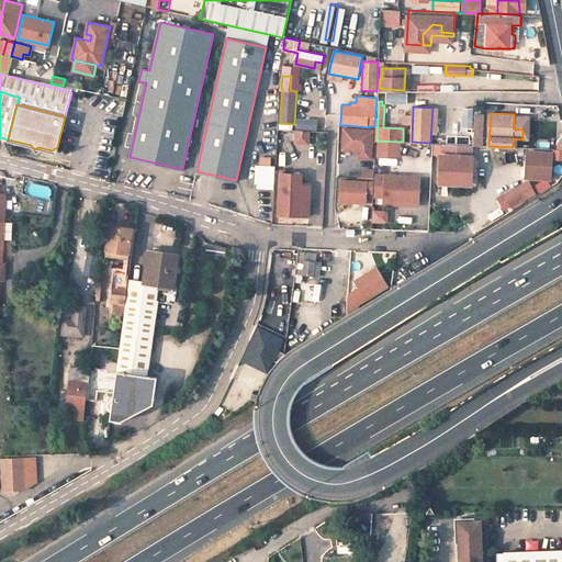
[(528,139),(529,117),(514,116),(514,128),(523,130),(523,139),(528,139)]
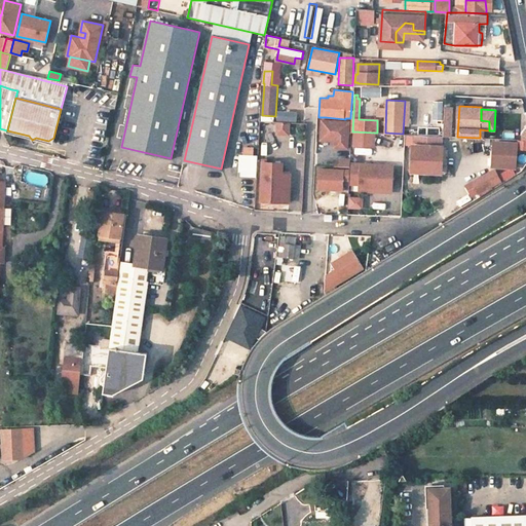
[(450,133),(451,132),(451,118),(444,117),(443,136),(450,136),(450,133)]
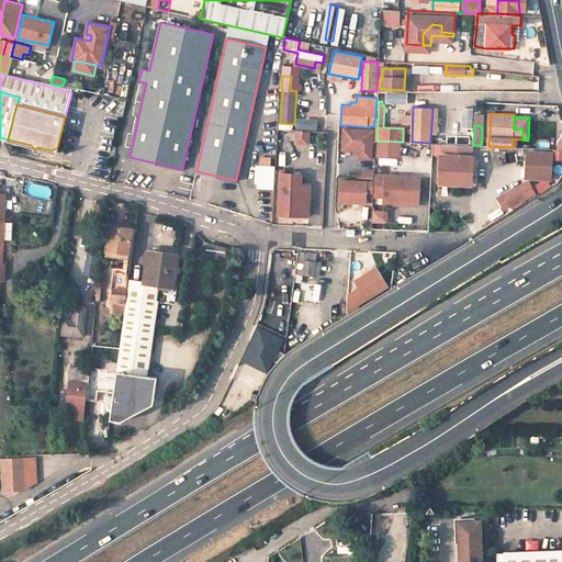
[(372,160),(373,153),(374,130),(343,127),(341,150),(356,152),(356,159),(372,160)]
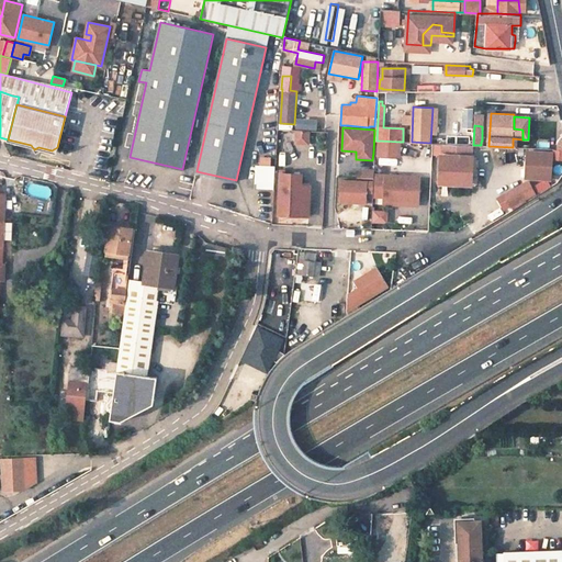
[(308,143),(308,130),(296,130),(296,143),(308,143)]
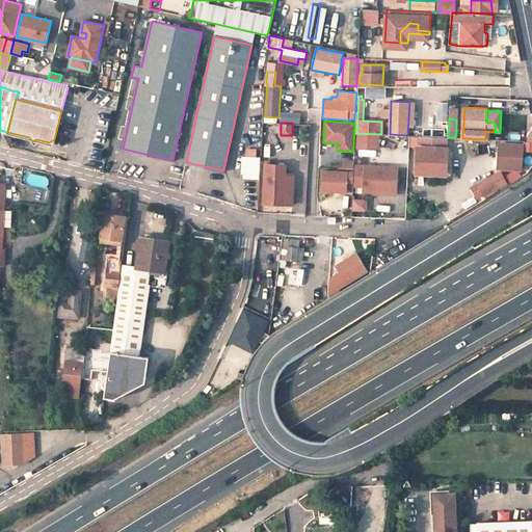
[(380,148),(381,134),(378,134),(358,133),(358,147),(380,148)]
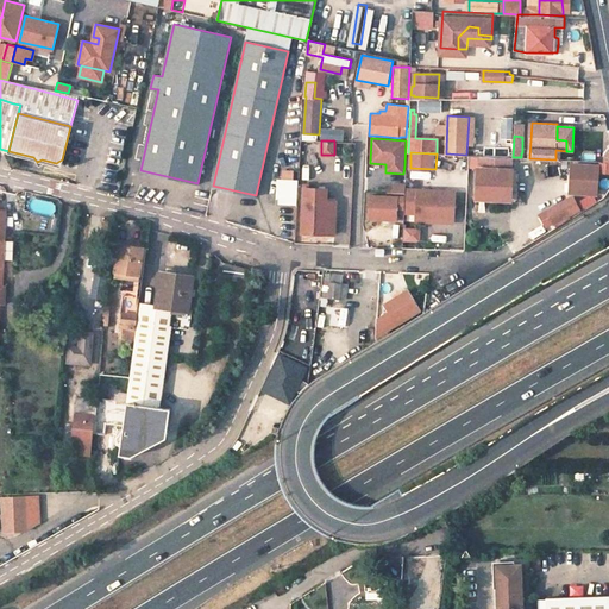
[(598,164),(570,162),(567,194),(572,195),(586,196),(594,196),(597,196),(598,164)]
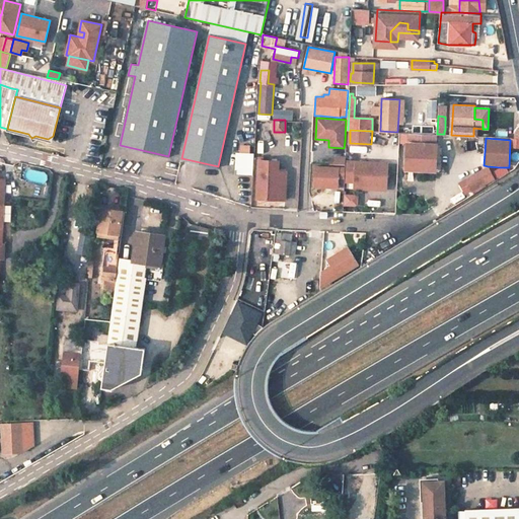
[(518,138),(511,138),(510,147),(518,147),(518,138)]
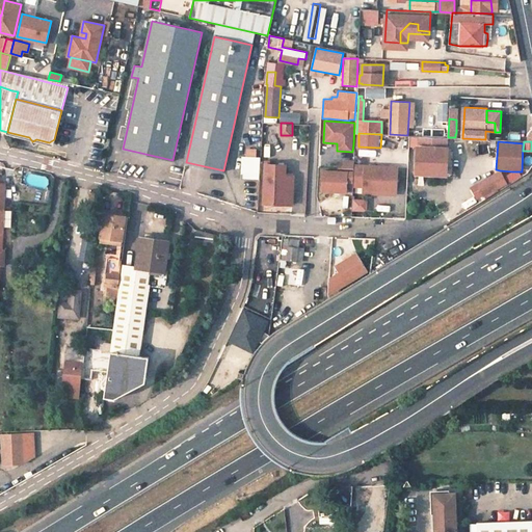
[(449,149),(419,147),(418,165),(417,171),(448,174),(448,167),(449,149)]
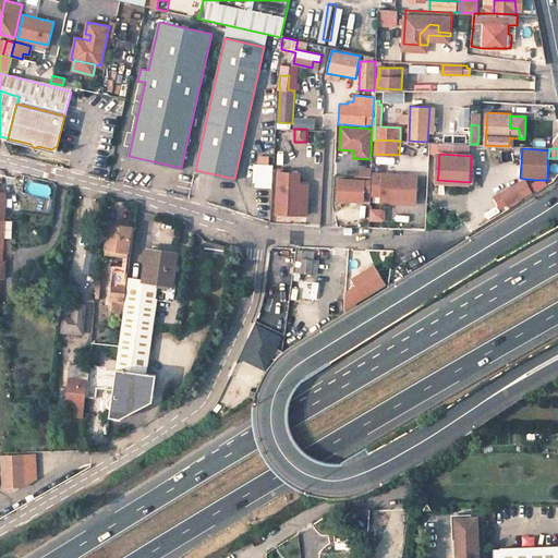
[(409,171),(409,156),(390,156),(390,171),(409,171)]
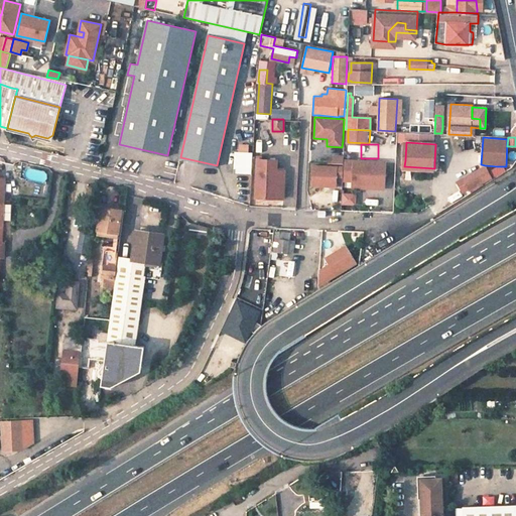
[(251,173),(252,152),(235,151),(234,172),(251,173)]
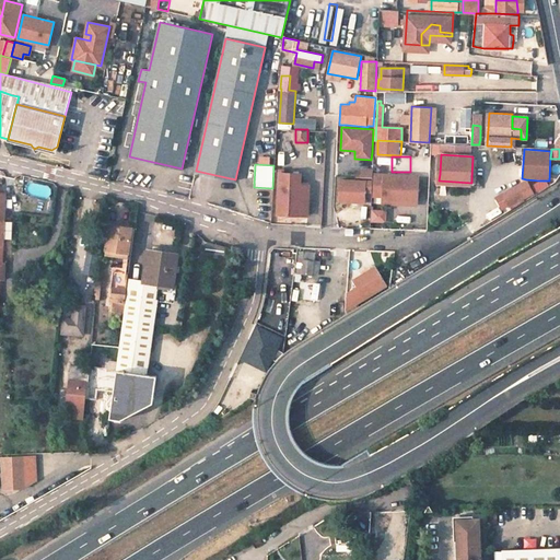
[(361,167),(361,175),(357,174),(357,177),(361,177),(372,178),(373,168),(361,167)]
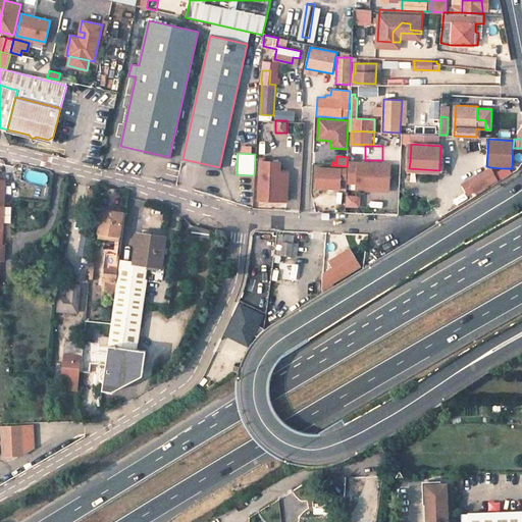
[(261,160),(259,199),(289,200),(290,189),(285,189),(285,170),(280,169),(280,160),(261,160)]
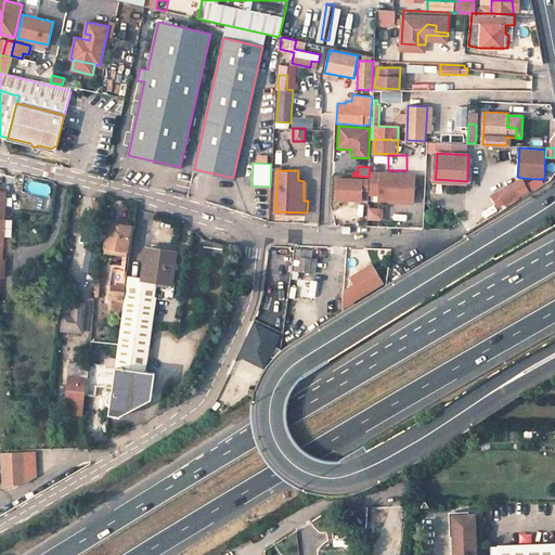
[(415,198),(416,175),(370,172),(370,179),(369,188),(369,190),(369,194),(377,194),(376,196),(415,198)]
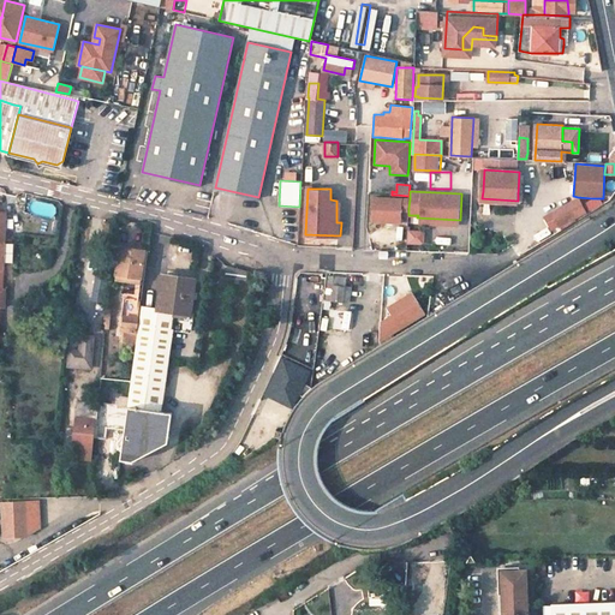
[(408,208),(410,198),(375,196),(372,221),(400,222),(401,210),(408,210),(408,208)]
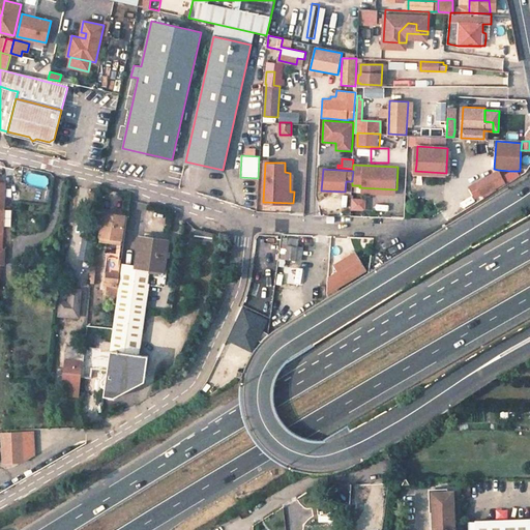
[(481,196),(505,183),(498,170),(474,182),(481,196)]
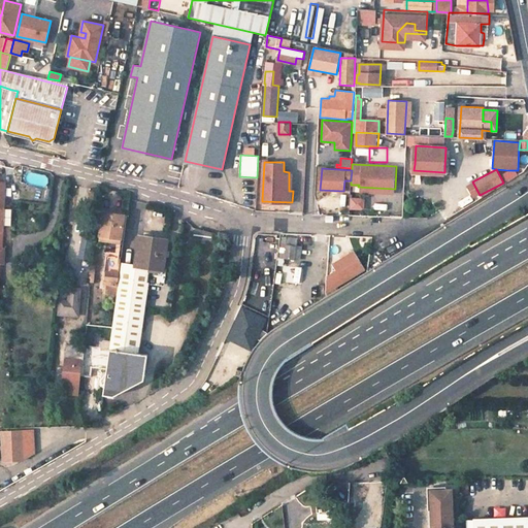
[(504,183),(517,174),(515,170),(508,170),(500,175),(504,183)]
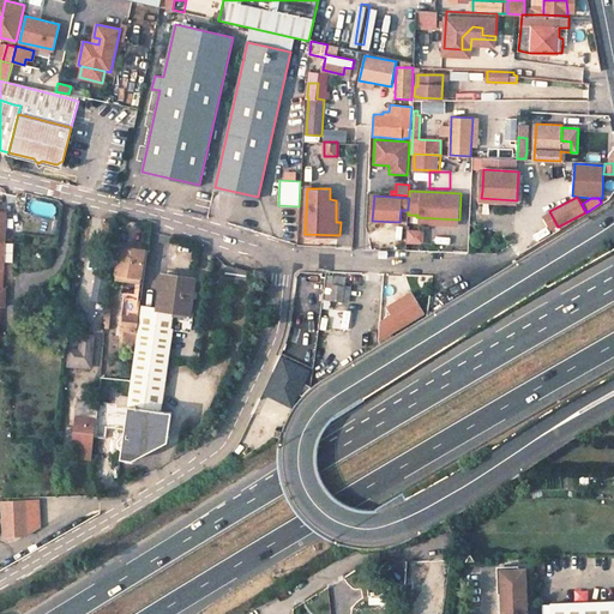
[(142,277),(145,250),(119,246),(115,274),(142,277)]
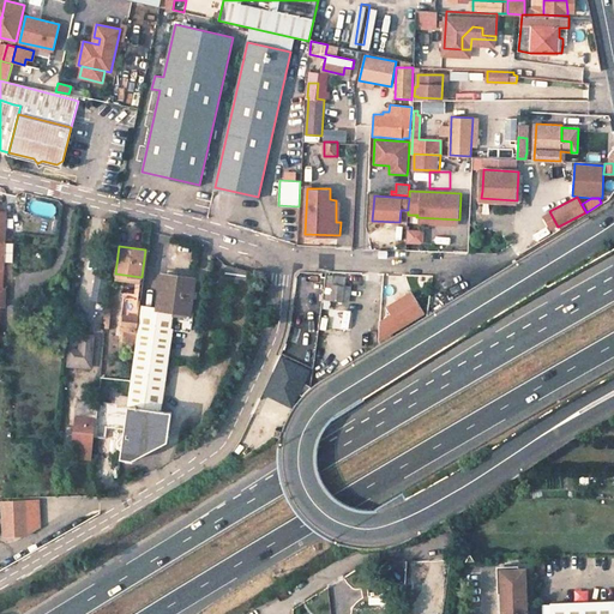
[(161,410),(164,378),(172,326),(188,329),(196,278),(163,274),(157,308),(143,306),(126,416),(121,458),(133,459),(168,441),(172,411),(161,410)]
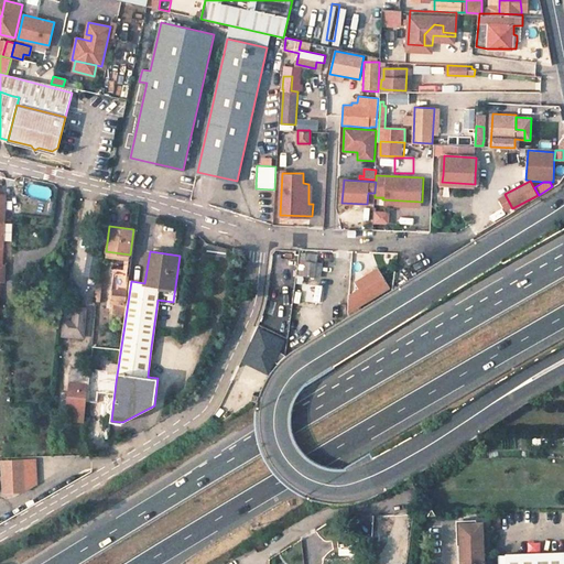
[(299,273),(314,274),(317,255),(302,252),(299,273)]
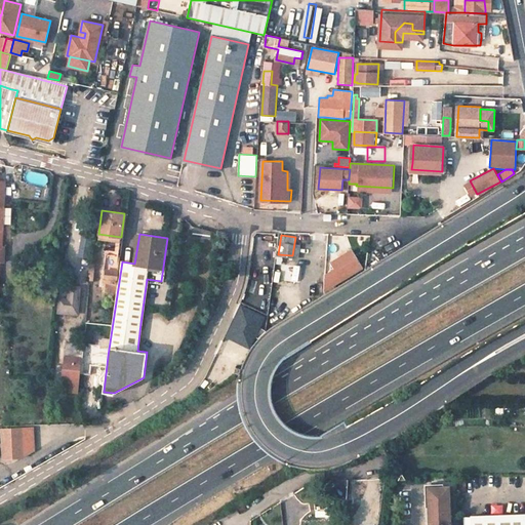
[(80,257),(93,257),(94,236),(81,236),(80,257)]
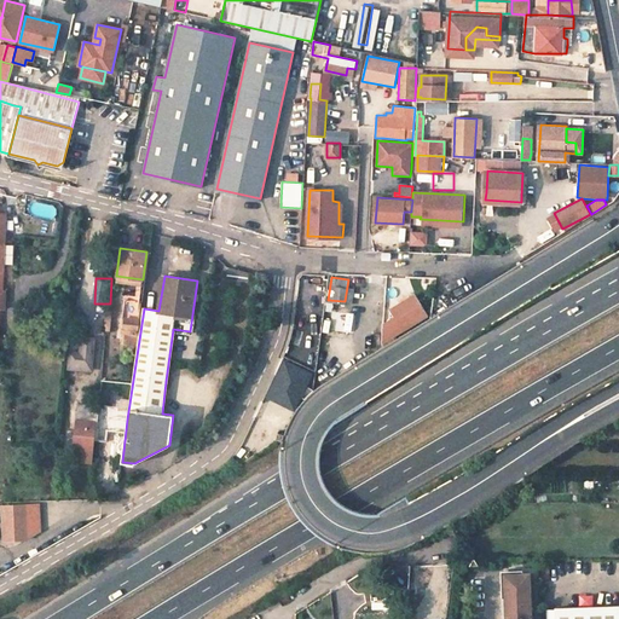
[(428,317),(415,294),(389,310),(394,317),(383,323),(382,345),(403,333),(428,317)]
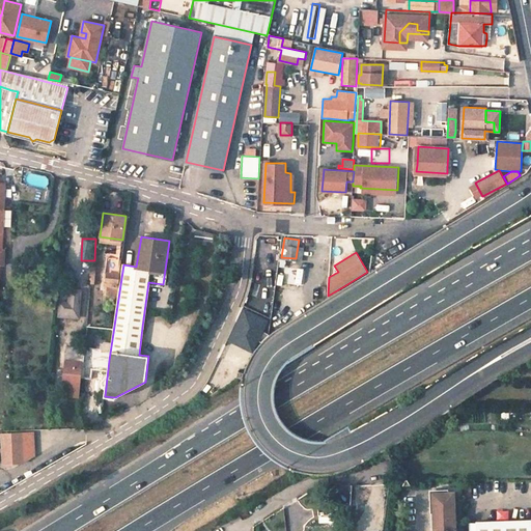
[(117,295),(121,258),(108,257),(104,286),(108,286),(107,294),(117,295)]
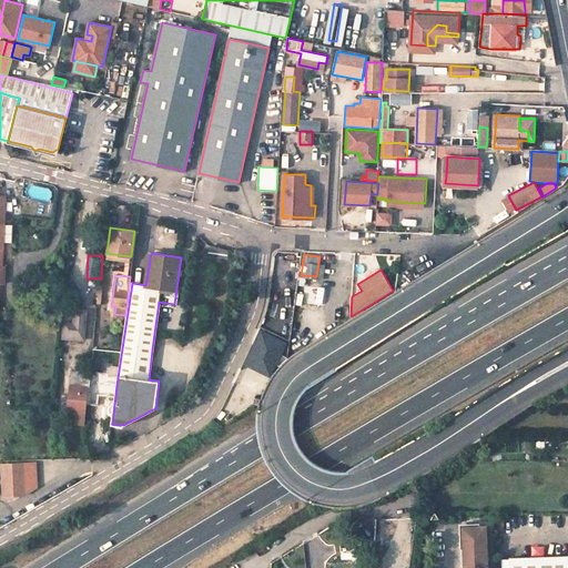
[(303,303),(325,306),(327,287),(305,285),(303,303)]
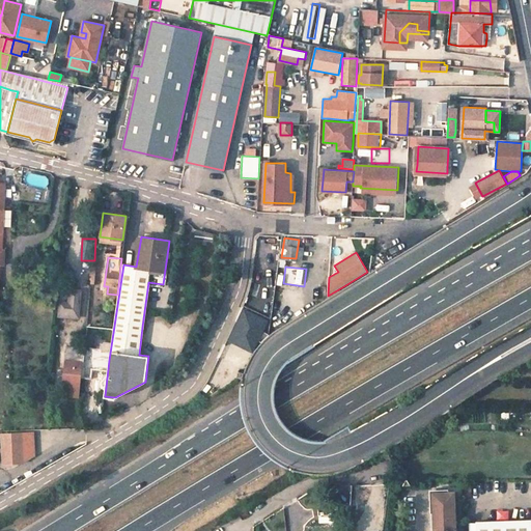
[(60,314),(78,315),(80,290),(70,290),(68,303),(60,302),(60,314)]
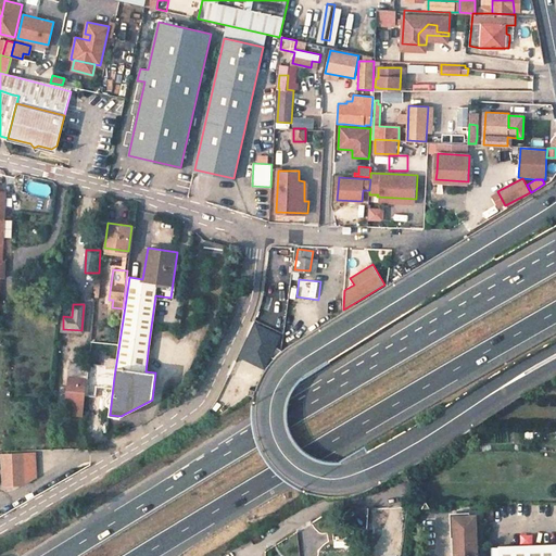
[(105,366),(114,367),(115,359),(106,358),(105,366)]
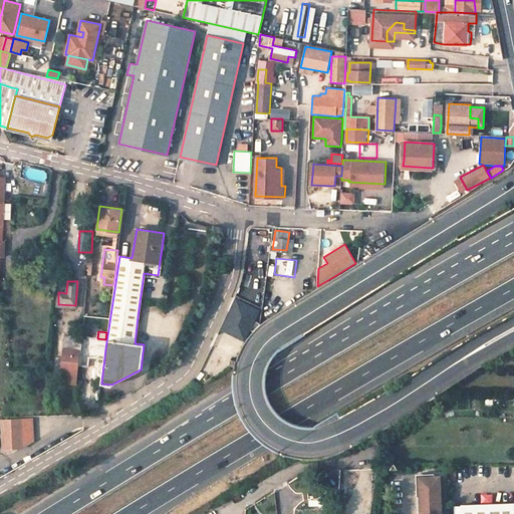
[(81,337),(66,335),(61,384),(76,387),(81,337)]
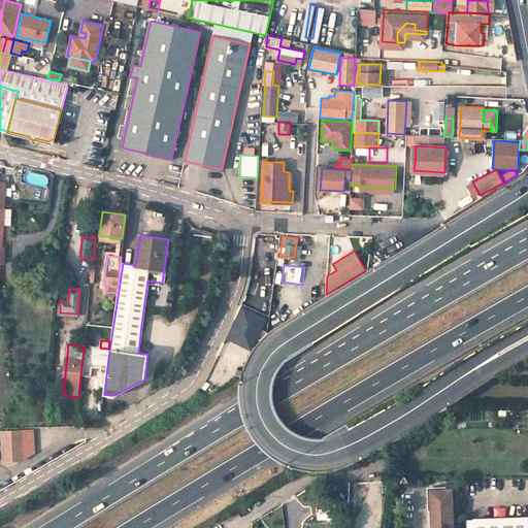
[(34,430),(0,431),(0,437),(2,463),(23,461),(36,455),(34,430)]
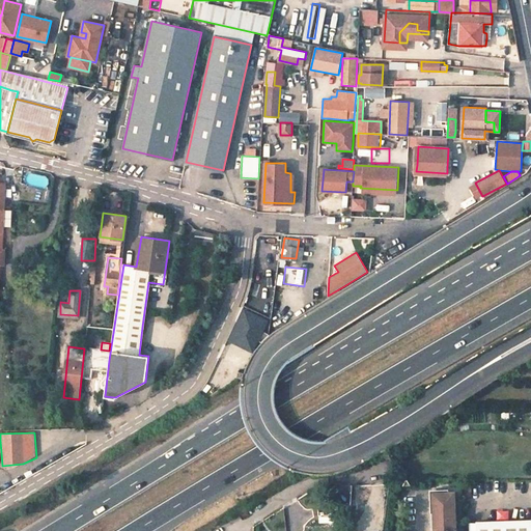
[(434,507),(455,506),(455,492),(434,493),(434,507)]
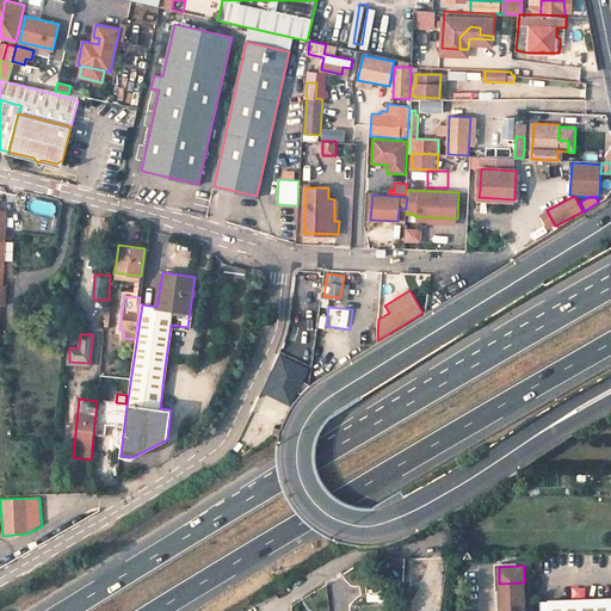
[(426,606),(437,608),(438,584),(429,584),(426,606)]
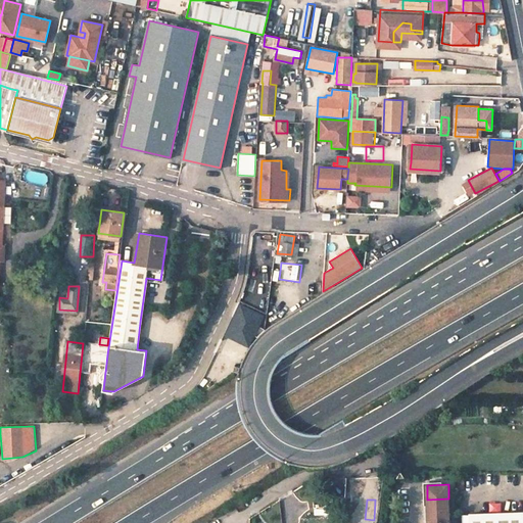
[(427,519),(449,519),(448,504),(427,505),(427,519)]
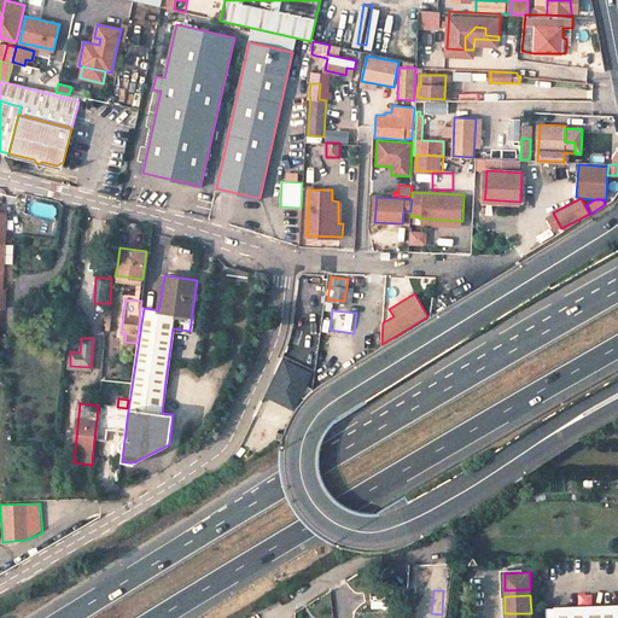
[(555,617),(617,617),(617,605),(555,607),(555,617)]
